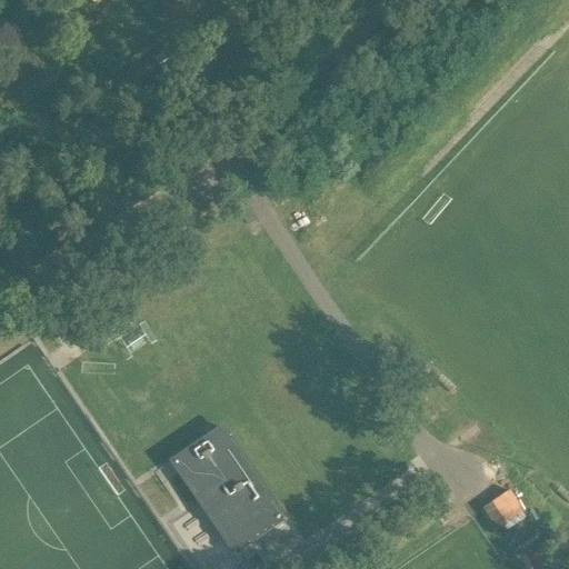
[(157,0),(168,15),(188,0),(187,0),(157,0)]
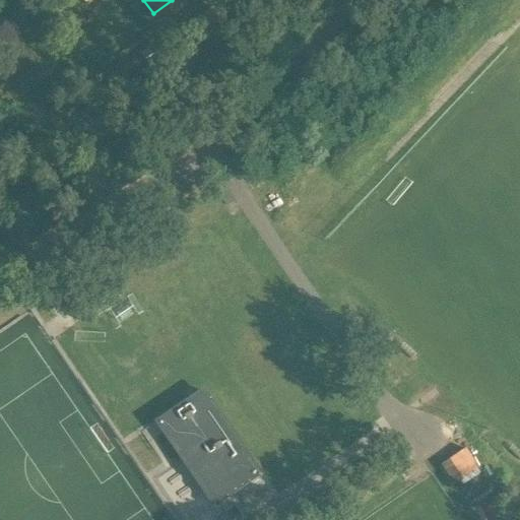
[(158,39),(140,52),(148,64),(167,51),(158,39)]
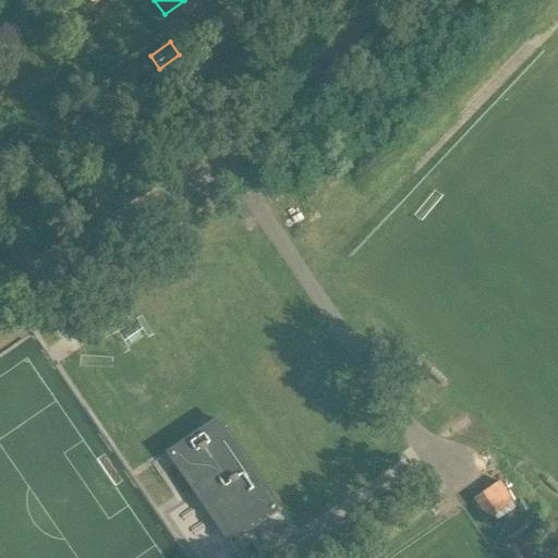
[(250,216),(242,205),(237,208),(244,219),(250,216)]
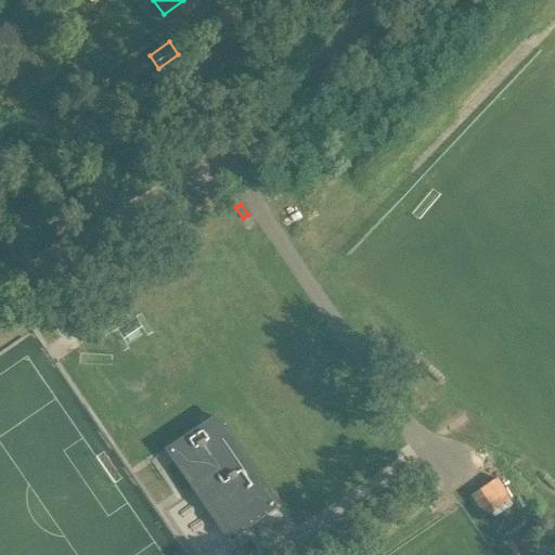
[(216,420),(167,453),(236,554),(253,554),(292,529),(216,420)]
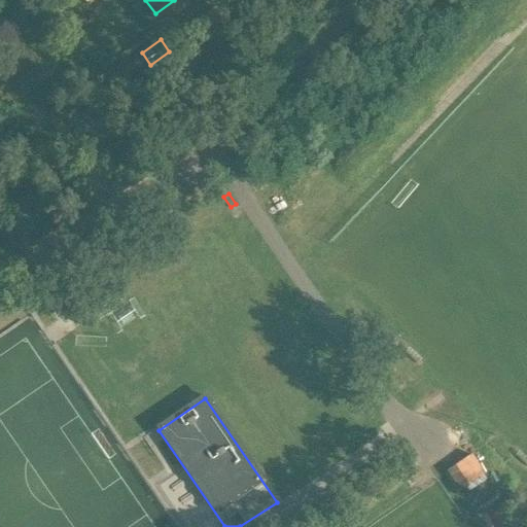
[(475,451),(449,466),(463,488),(489,472),(475,451)]
